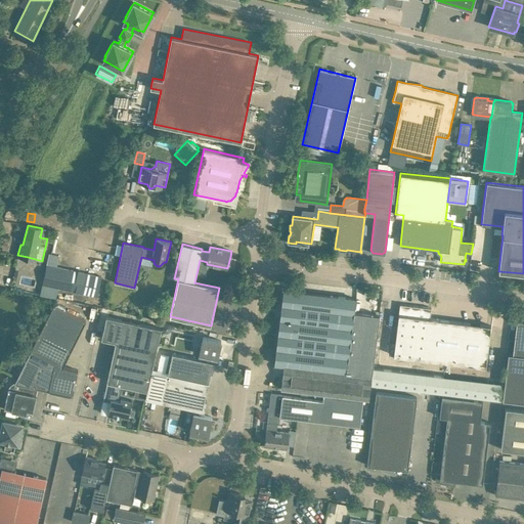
[(47,264),(43,284),(97,296),(101,276),(57,267),(59,256),(50,254),(49,261),(47,261),(46,264),(47,264)]
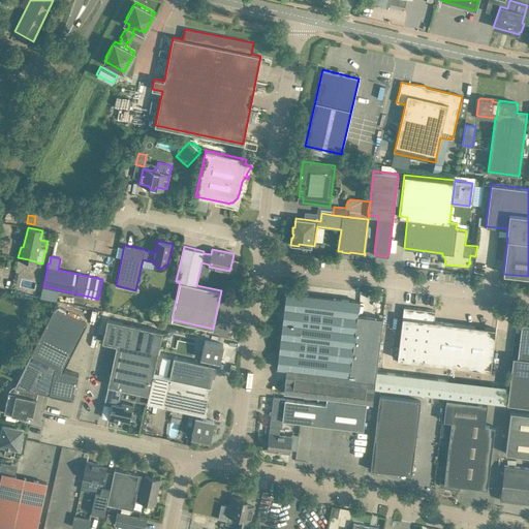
[(286,292),(277,367),(286,369),(283,393),(293,394),(328,398),(366,402),(372,403),(374,387),(375,379),(376,371),(383,317),(358,314),(359,302),(286,292)]
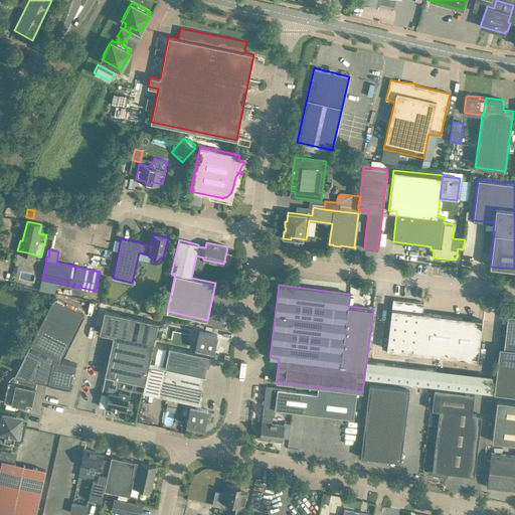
[(53,299),(17,370),(14,375),(21,377),(20,384),(8,381),(4,402),(17,405),(27,407),(27,406),(26,406),(26,403),(32,404),(36,388),(31,387),(33,380),(71,388),(73,378),(76,364),(61,360),(84,315),(53,299)]
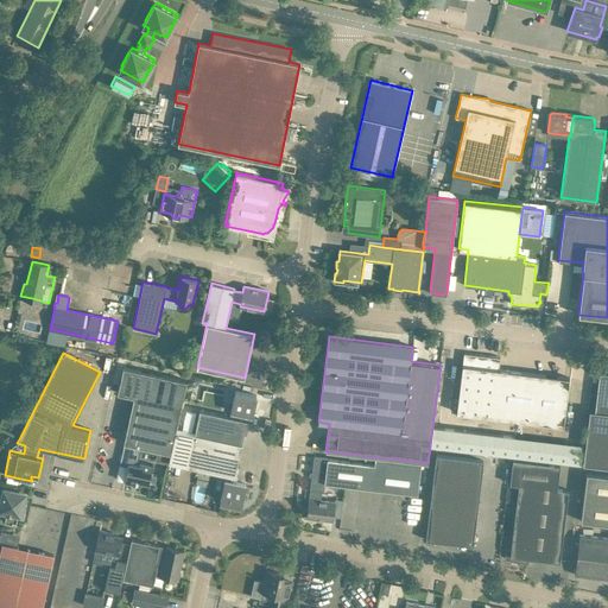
[(464,353),(462,365),(456,412),(563,425),(569,379),(569,378),(499,368),(500,358),(464,353)]
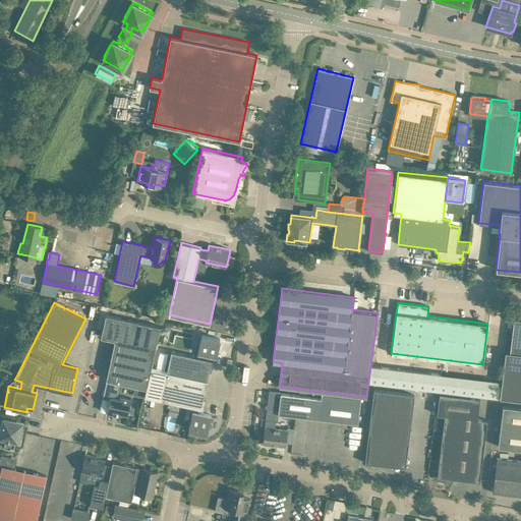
[(121,383),(147,389),(151,367),(160,326),(106,314),(101,337),(115,340),(106,380),(107,380),(121,383)]
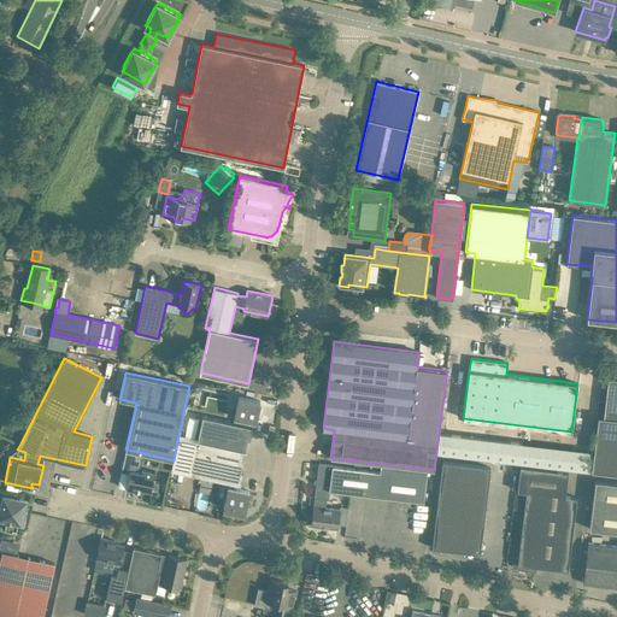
[(616,377),(609,377),(607,389),(604,417),(598,416),(592,470),(616,472),(616,377)]
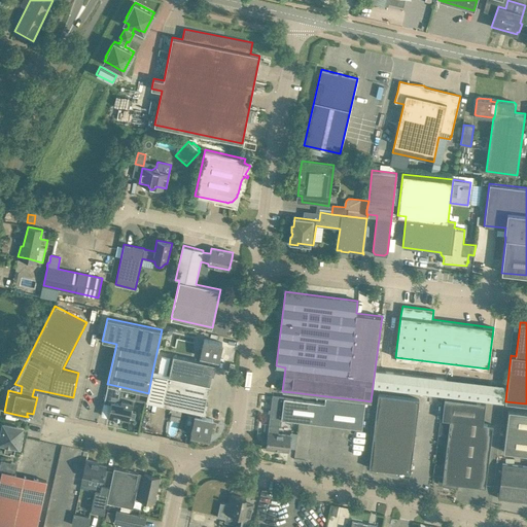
[(167,326),(164,328),(164,331),(165,335),(169,335),(171,334),(172,329),(170,327),(167,326)]
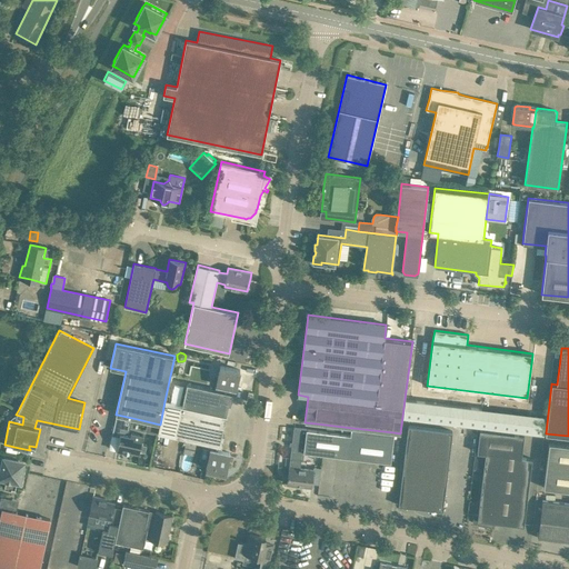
[(182,406),(226,415),(229,405),(231,405),(233,393),(223,391),(225,387),(236,389),(240,370),(220,366),(216,385),(217,386),(216,389),(187,383),(182,406)]
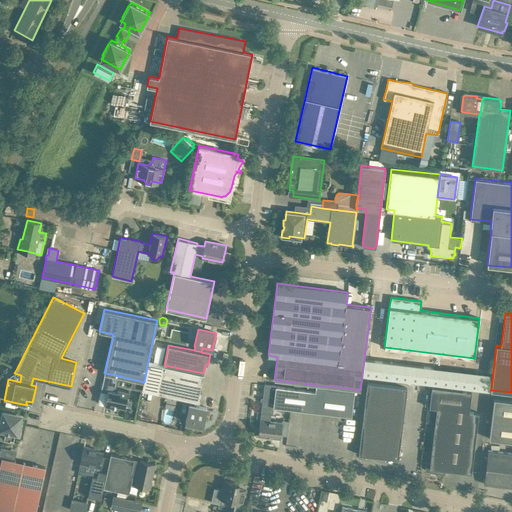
[(191,400),(197,401),(199,402),(202,391),(200,391),(203,373),(164,365),(148,361),(144,382),(142,389),(191,400)]
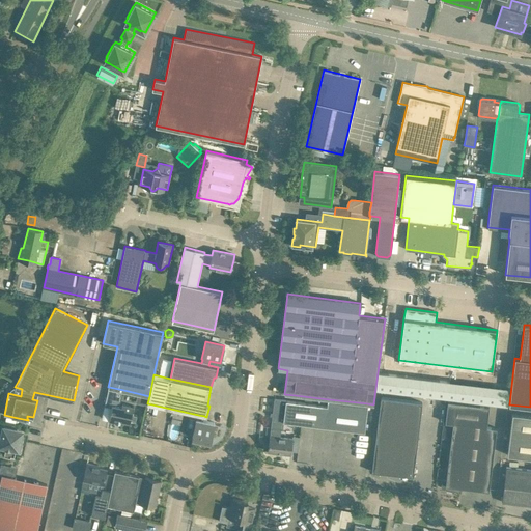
[(120,403),(123,390),(109,387),(105,406),(112,407),(109,421),(120,423),(121,421),(130,423),(131,421),(135,422),(137,415),(132,414),(134,407),(120,403)]
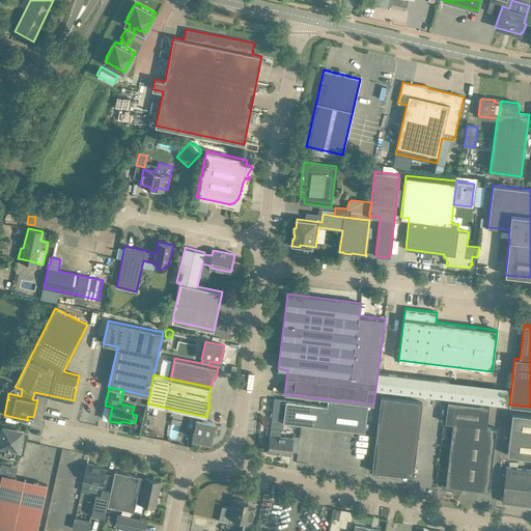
[(381,397),(373,460),(372,471),(413,476),(422,402),(381,397)]
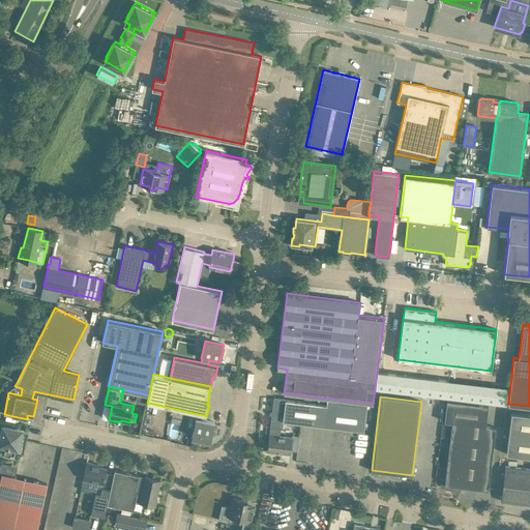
[(328,399),(327,405),(273,398),(270,427),(283,428),(284,420),(363,431),(366,403),(328,399)]
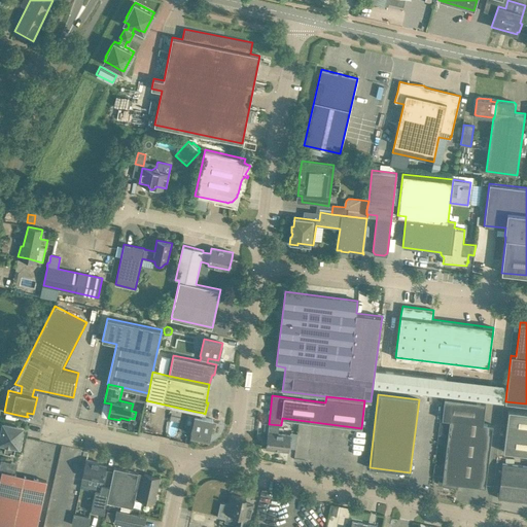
[(443,477),(438,476),(437,484),(457,488),(458,483),(485,487),(492,424),(483,423),(486,402),(445,397),(443,418),(450,419),(443,477)]
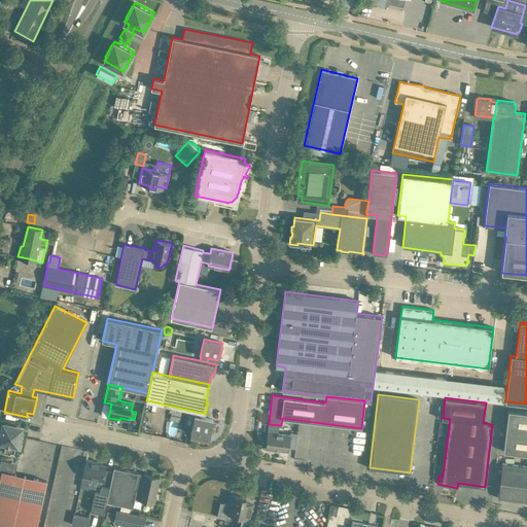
[(170,419),(179,421),(181,410),(172,408),(170,419)]
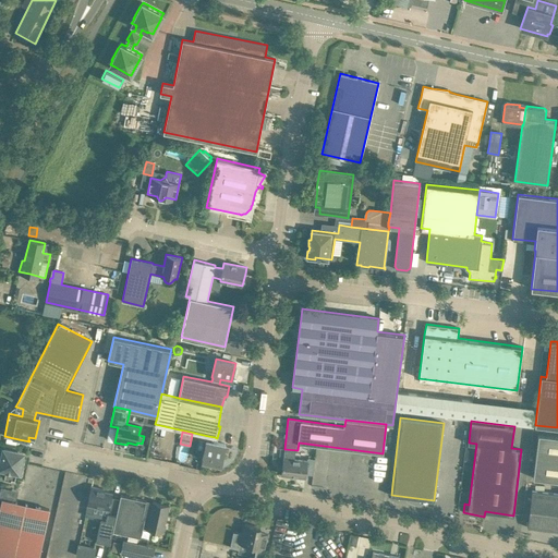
[(533,477),(557,481),(557,436),(538,434),(533,477)]
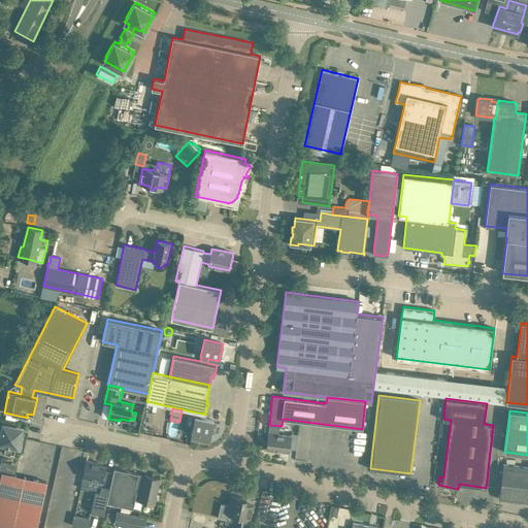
[(203,414),(197,413),(196,417),(195,417),(191,434),(209,438),(213,420),(202,418),(203,414)]
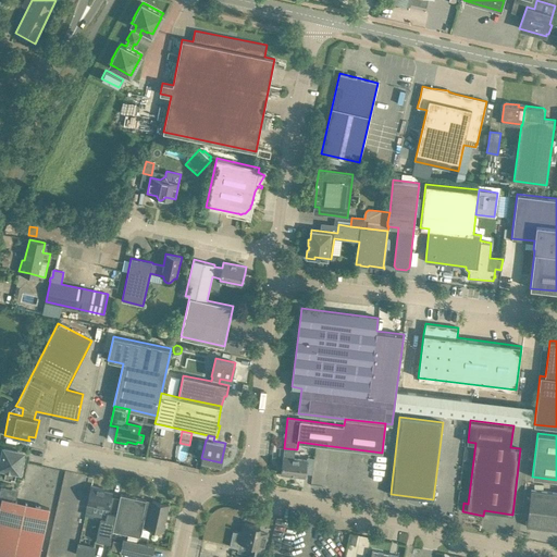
[(23,453),(8,448),(3,448),(0,465),(0,467),(2,468),(2,471),(5,472),(4,479),(11,480),(12,479),(15,480),(16,474),(21,475),(25,456),(22,456),(23,453)]
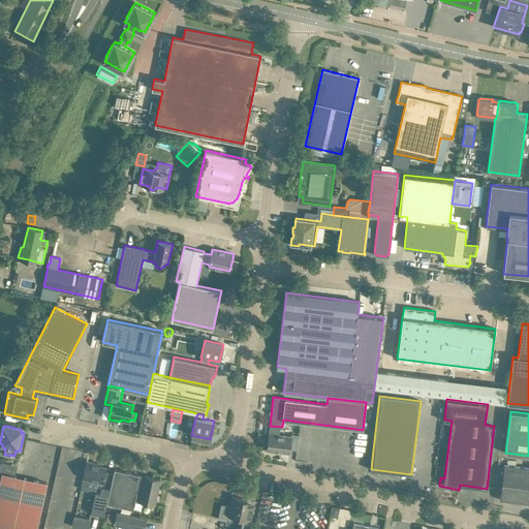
[(289,452),(289,449),(291,437),(279,435),(280,428),(282,428),(282,427),(270,426),(267,449),(289,452)]
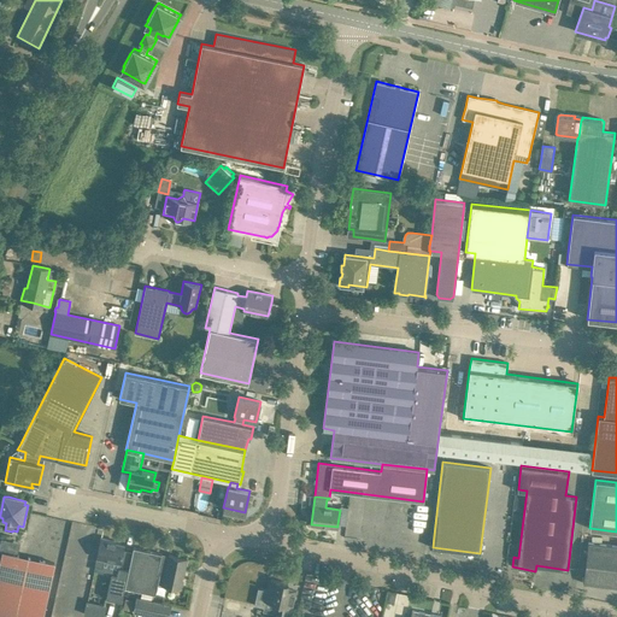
[(101,538),(99,550),(95,565),(103,568),(105,559),(121,563),(124,545),(109,541),(109,539),(101,538)]
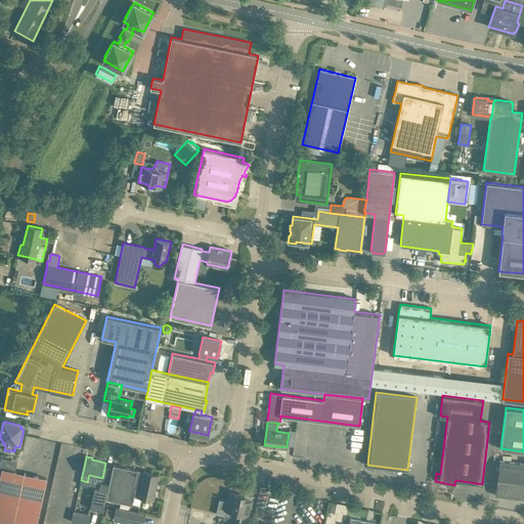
[(12,465),(8,465),(8,464),(8,463),(8,462),(7,461),(7,460),(6,460),(5,459),(4,457),(1,457),(0,461),(0,476),(0,523),(36,523),(46,478),(14,471),(14,470),(14,469),(14,468),(13,467),(13,466),(12,466),(12,465)]
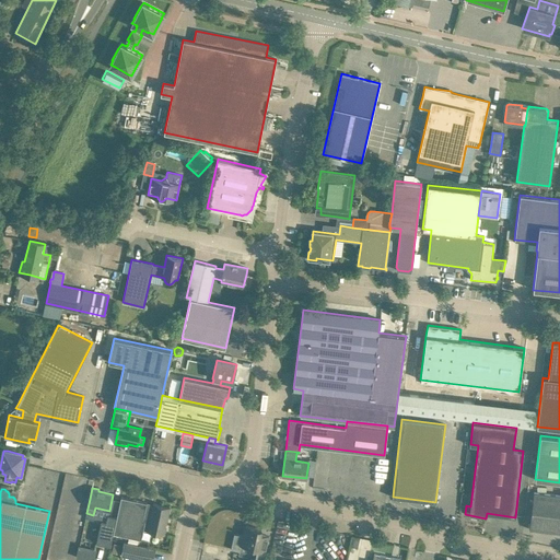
[(529,529),(559,533),(559,494),(534,492),(529,529)]
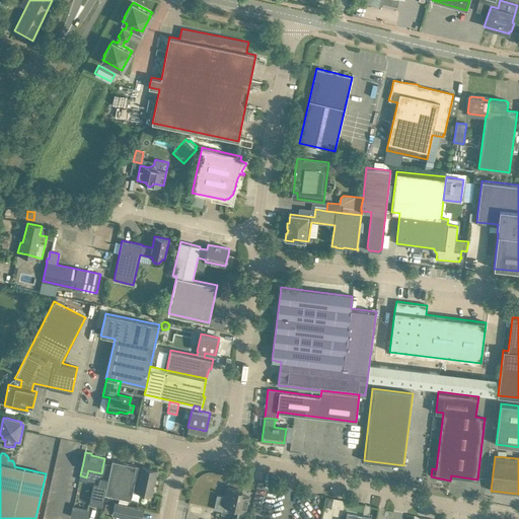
[(127,499),(135,465),(113,460),(108,478),(99,477),(98,483),(93,482),(89,503),(102,506),(104,494),(127,499)]
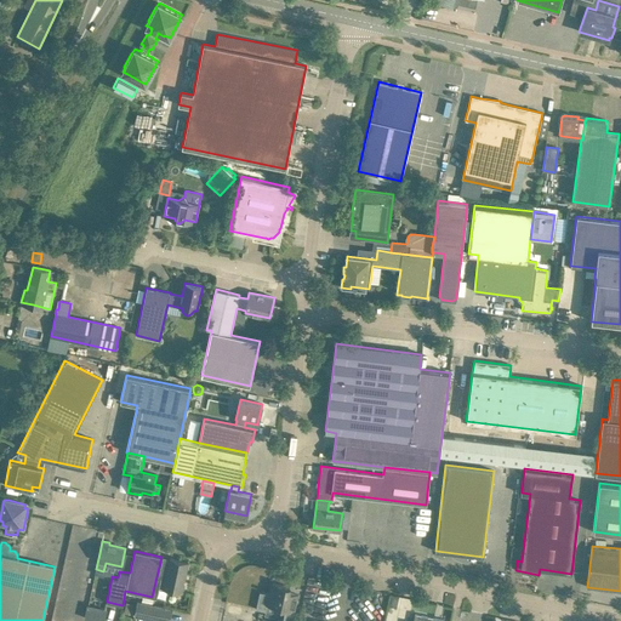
[(163,557),(161,557),(152,597),(157,598),(159,588),(181,593),(188,562),(170,558),(169,562),(163,559),(163,557)]
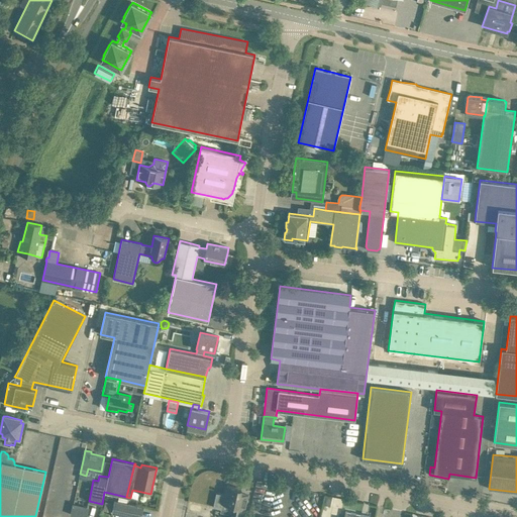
[(240,493),(241,489),(226,486),(224,495),(216,493),(213,507),(221,509),(223,504),(236,507),(235,512),(243,513),(247,495),(240,493)]
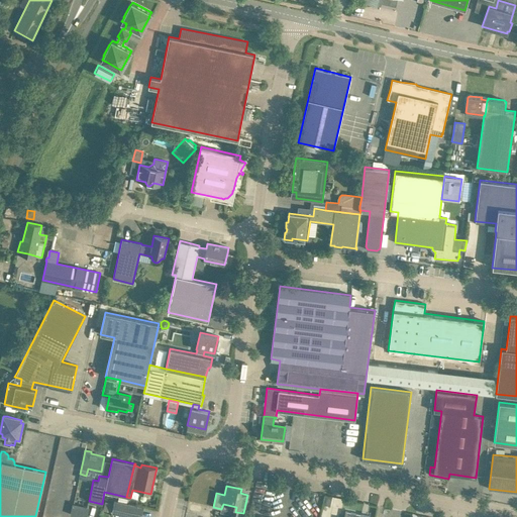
[(140,516),(143,507),(114,500),(111,512),(125,515),(124,516),(140,516)]
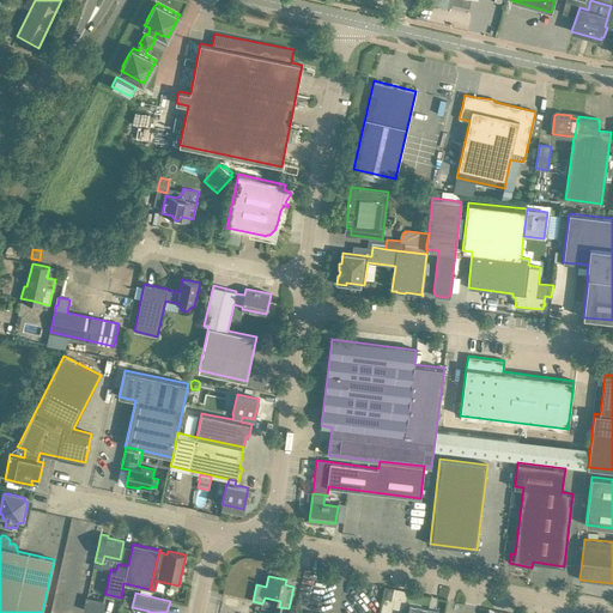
[(125,594),(122,605),(131,606),(132,596),(125,594)]
